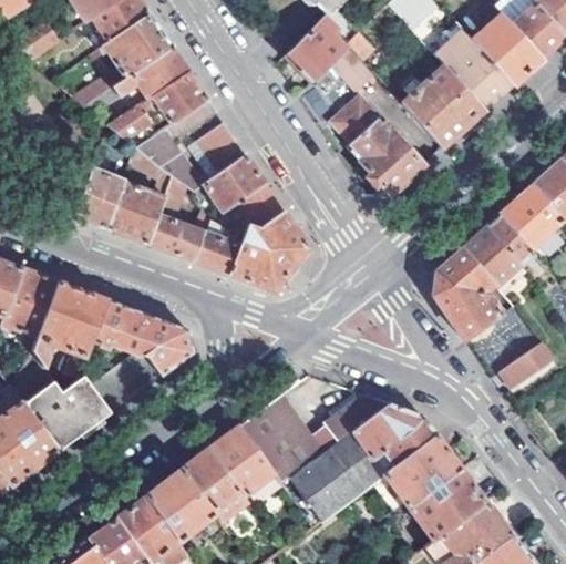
[(0,0),(0,12),(3,19),(32,0),(0,0)]
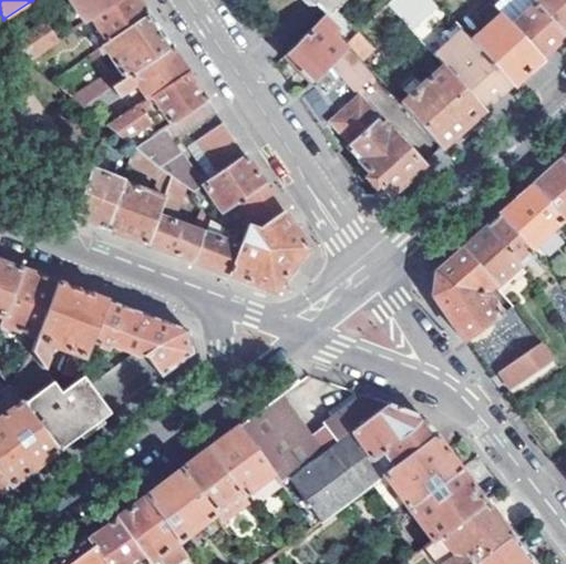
[(71,0),(86,20),(92,16),(115,0),(71,0)]
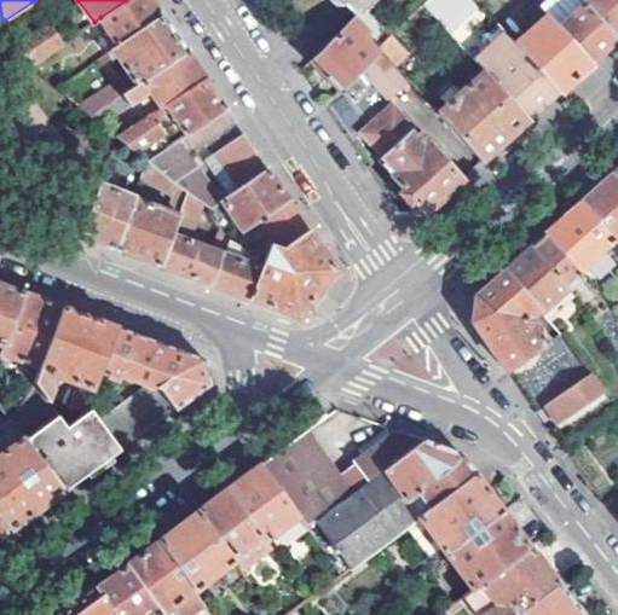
[(108,29),(119,46),(165,15),(155,0),(126,0),(100,17),(102,21),(99,23),(104,32),(108,29)]
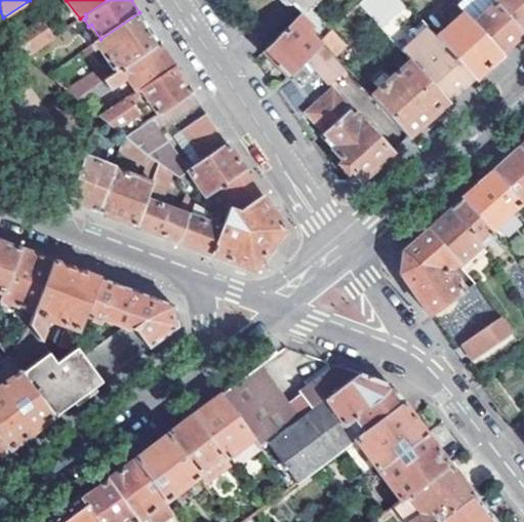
[(291,0),(304,12),(308,7),(313,0),(291,0)]
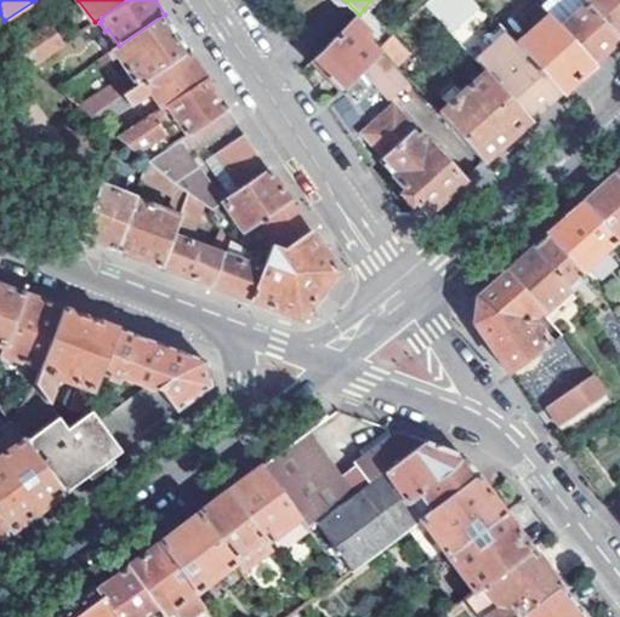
[(428,0),(426,3),(442,21),(464,0),(428,0)]
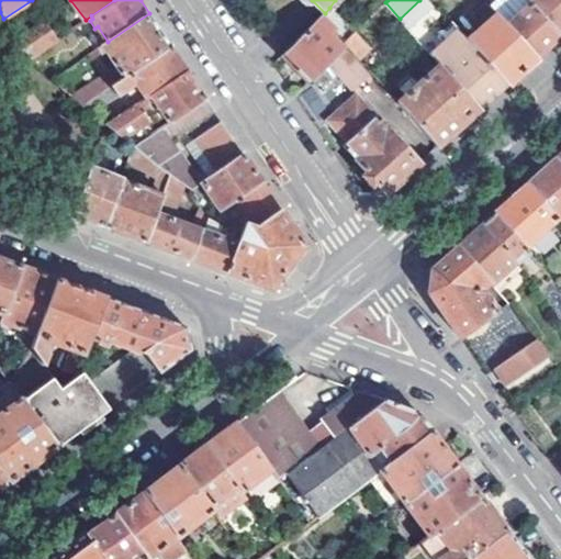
[(474,10),(484,23),(470,36),(509,81),(518,74),(537,56),(503,18),(487,0),(485,0),(474,10)]
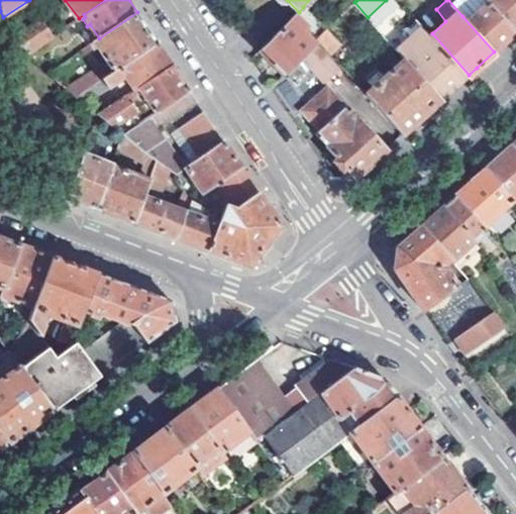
[(488,0),(489,1),(515,31),(515,0),(488,0)]
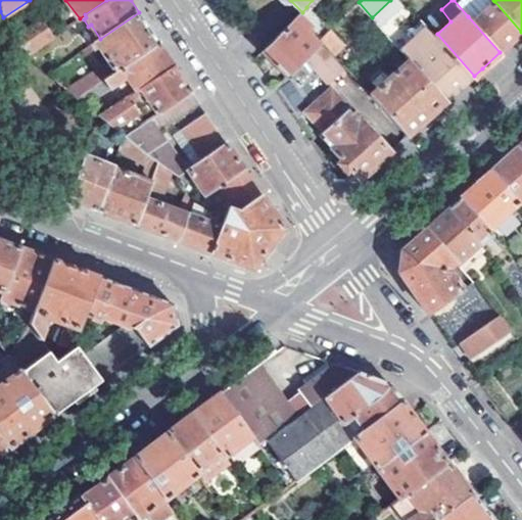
[(507,46),(521,34),(521,32),(494,1),(477,15),(474,12),(468,16),(500,52),(507,46)]
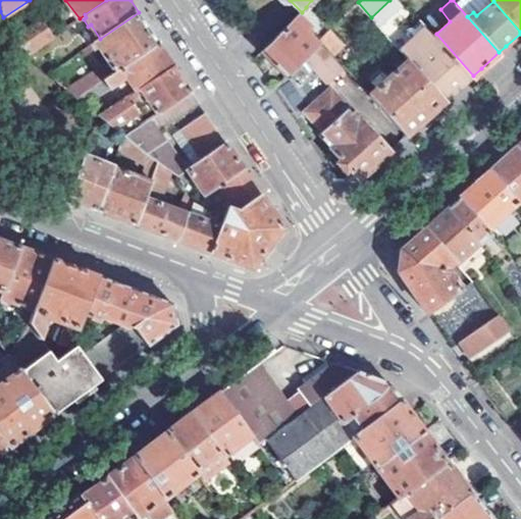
[(302,12),(264,50),(289,74),(307,56),(319,43),(308,32),(311,26),(307,20),(313,14),(306,7),(302,12)]
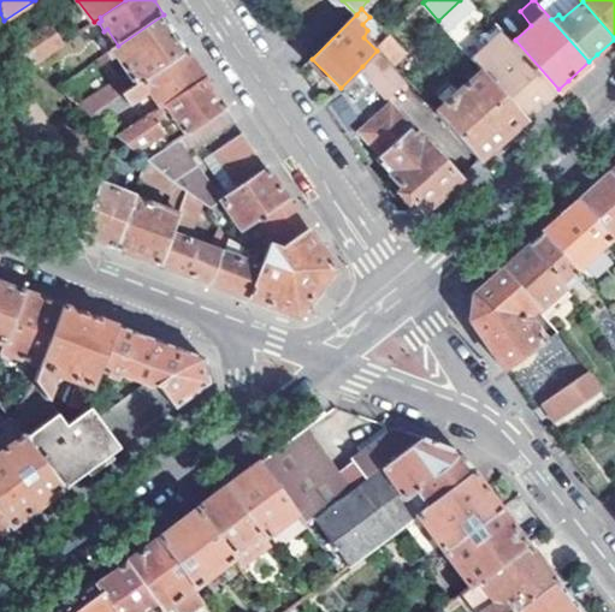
[(107,53),(111,58),(117,54),(136,83),(188,48),(170,22),(164,15),(118,46),(107,53)]
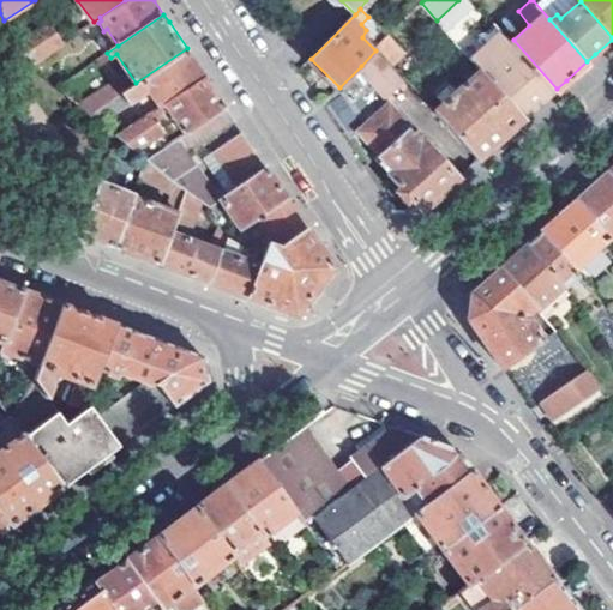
[(17,42),(30,65),(62,42),(48,22),(17,42)]
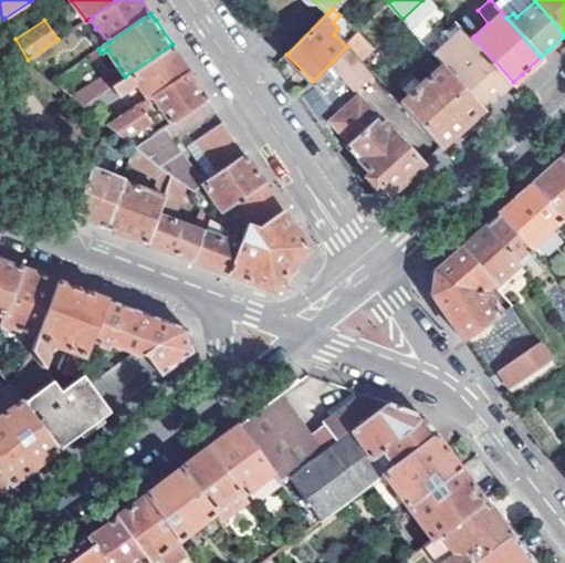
[(438,24),(421,39),(443,65),(460,49),(438,24)]
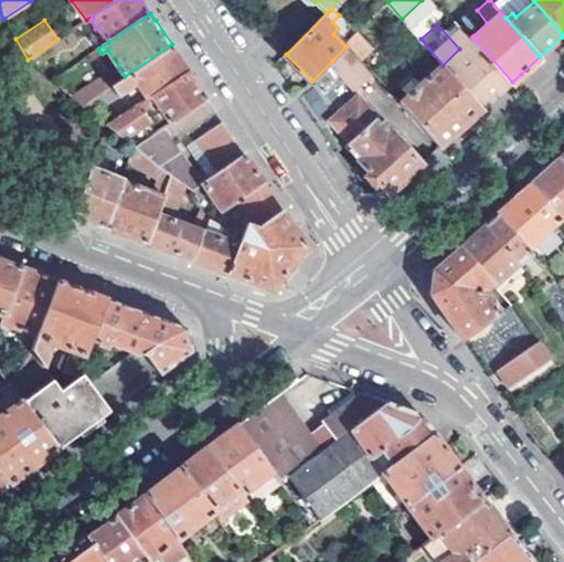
[(373,45),(361,31),(346,46),(360,61),(373,45)]
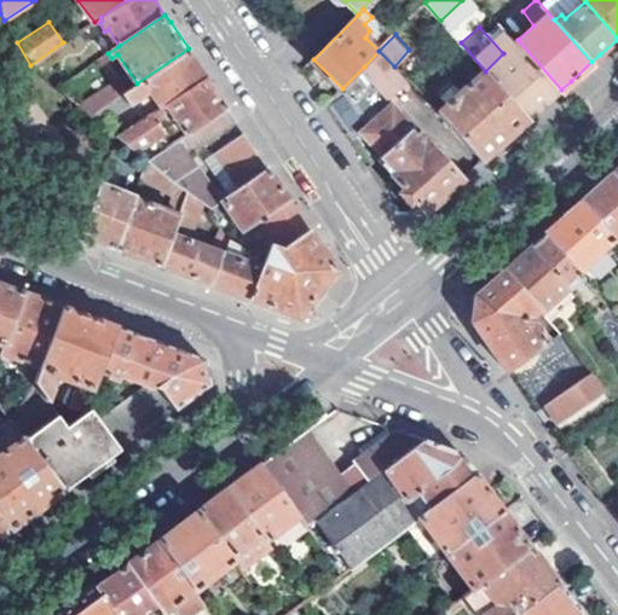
[(561,90),(518,40),(503,53),(485,71),(529,120),(543,106),(561,90)]
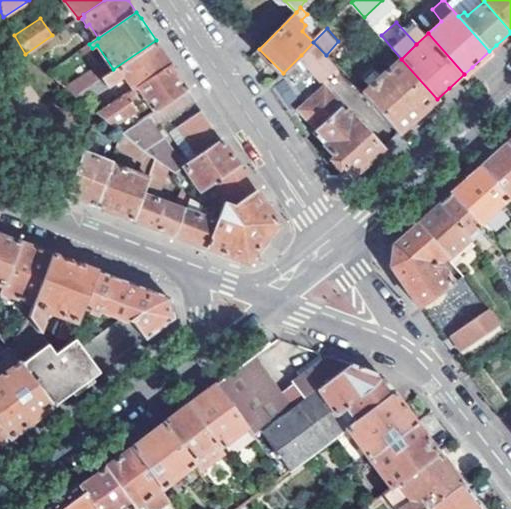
[(123,74),(133,89),(172,63),(168,58),(156,40),(113,69),(105,74),(110,82),(123,74)]
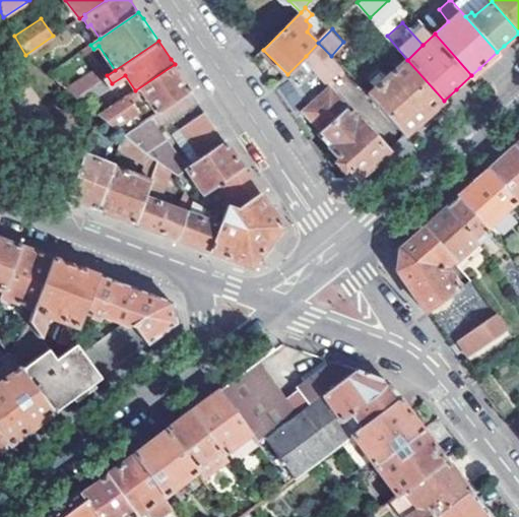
[(328,82),(344,68),(331,56),(318,43),(306,56),(328,82)]
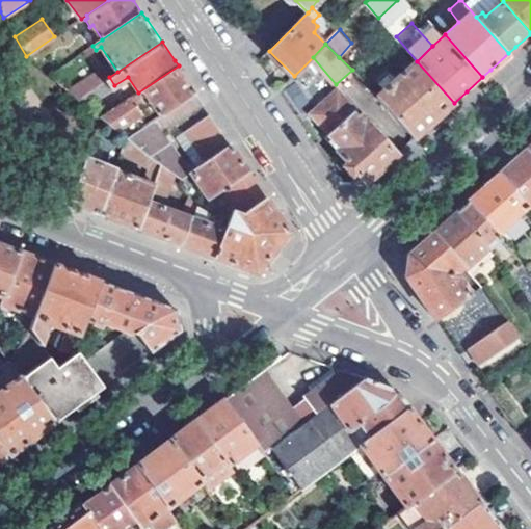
[(378,96),(416,137),(423,130),(454,103),(417,61),(378,96)]
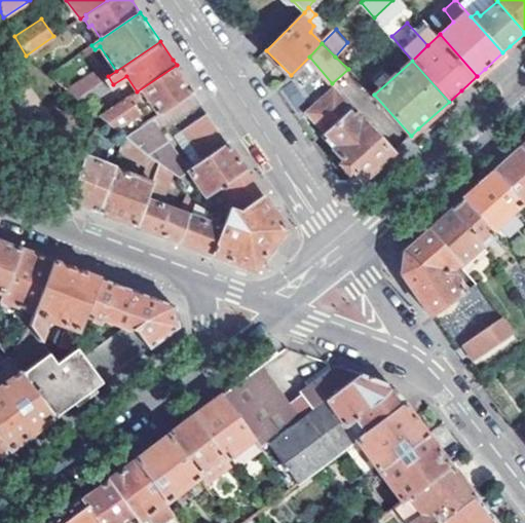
[(146,94),(159,114),(194,91),(180,70),(177,65),(137,91),(141,96),(146,94)]
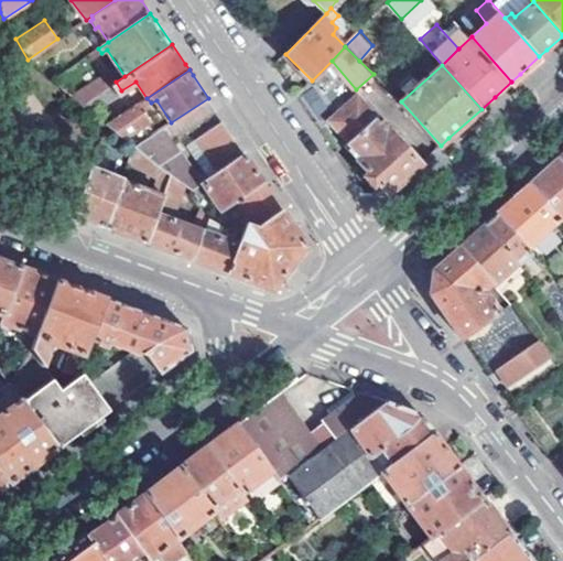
[(105,73),(73,95),(84,104),(112,84),(105,73)]
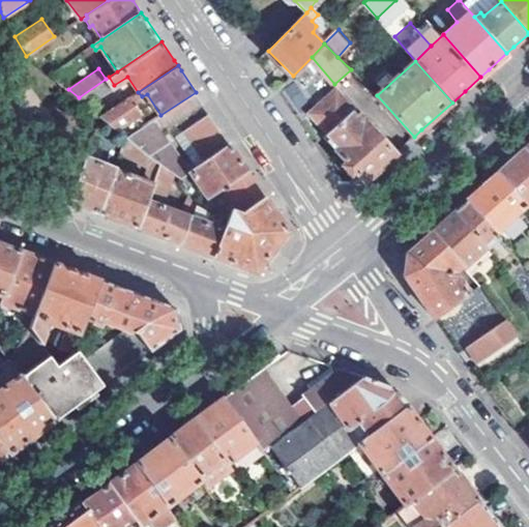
[(79,97),(87,104),(114,85),(109,77),(106,79),(79,97)]
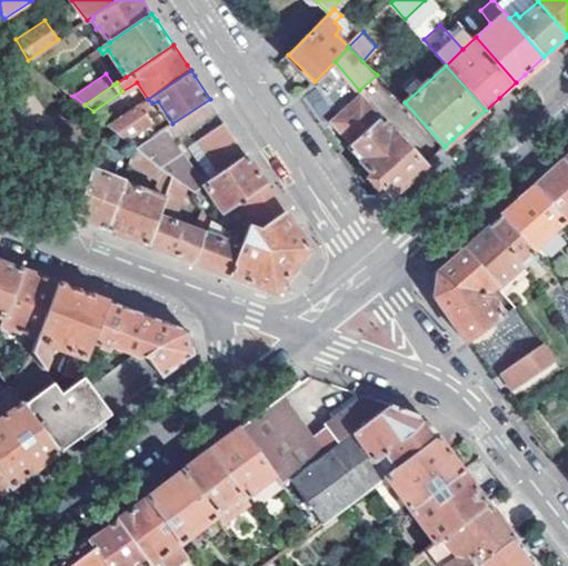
[(380,192),(394,192),(427,162),(364,95),(335,122),(351,140),(348,142),(376,175),(375,186),(380,192)]
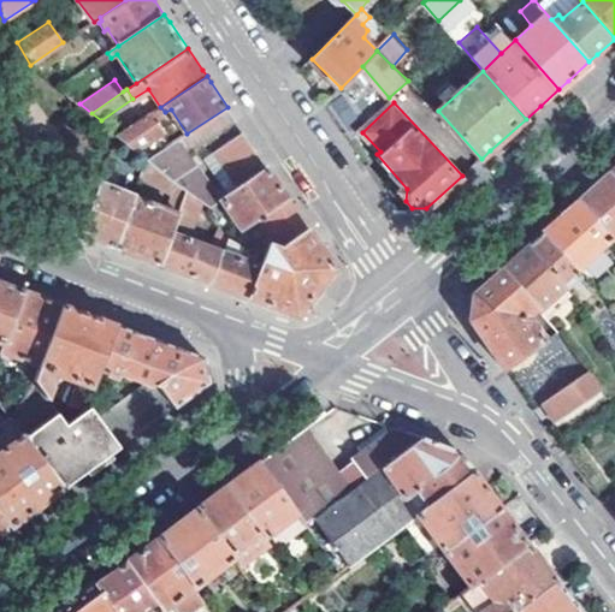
[(211,206),(223,198),(226,195),(222,188),(216,189),(189,152),(236,119),(228,107),(187,134),(146,161),(140,177),(183,201),(187,189),(203,200),(211,206)]
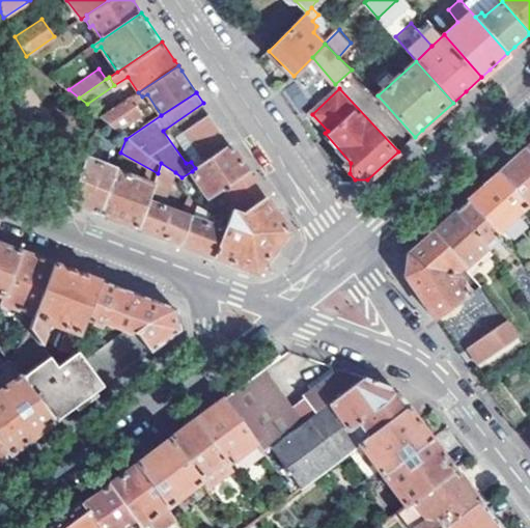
[(131,96),(102,116),(117,130),(141,112),(131,96)]
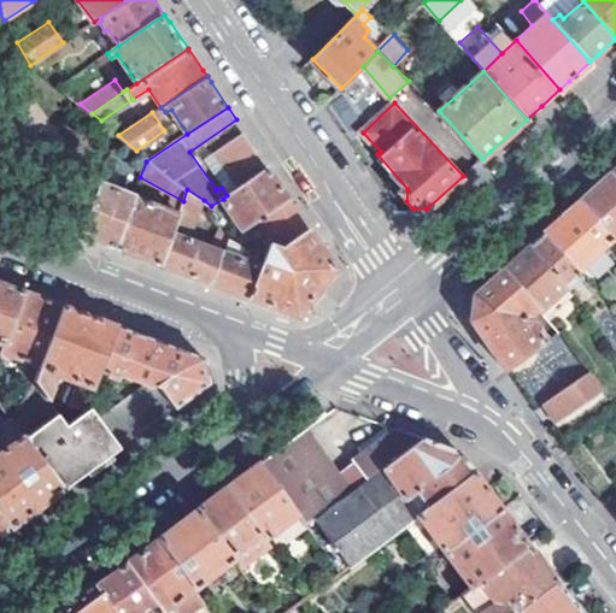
[(246,133),(216,151),(240,187),(269,168),(246,133)]
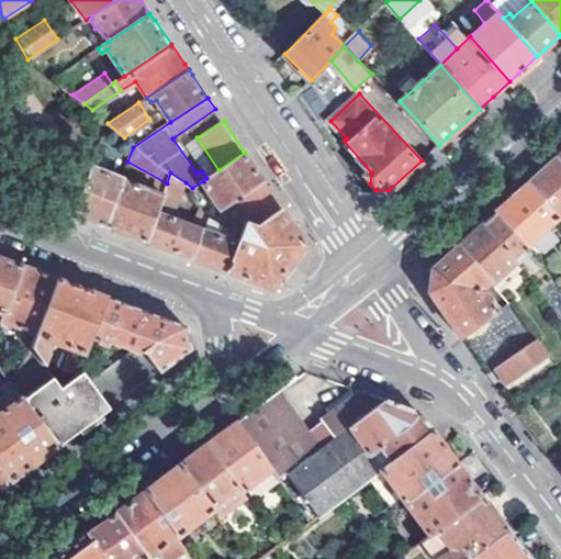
[(203,181),(222,209),(265,180),(259,172),(245,153),(206,178),(203,181)]
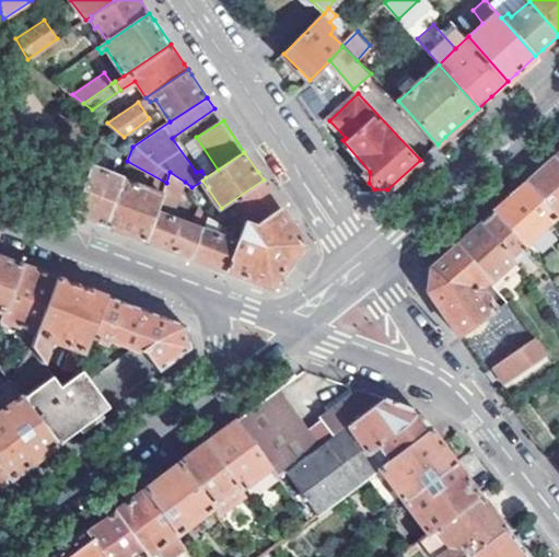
[(537,172),(528,181),(557,213),(558,215),(558,152),(537,172)]
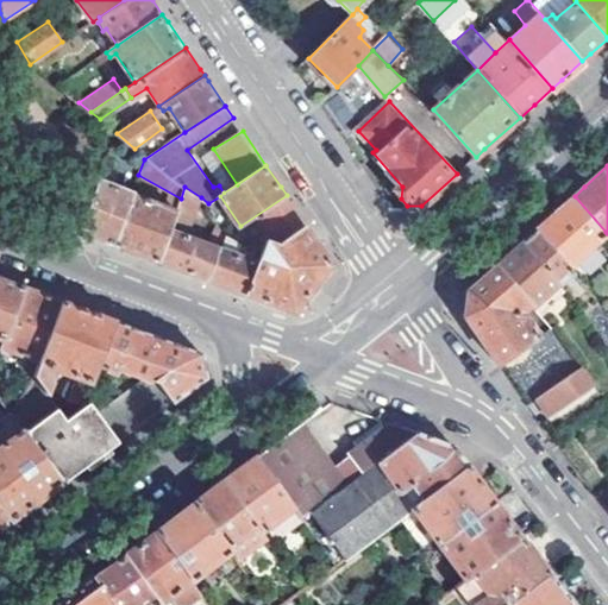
[(82,222),(80,229),(89,232),(114,241),(132,193),(100,180),(93,197),(82,222)]
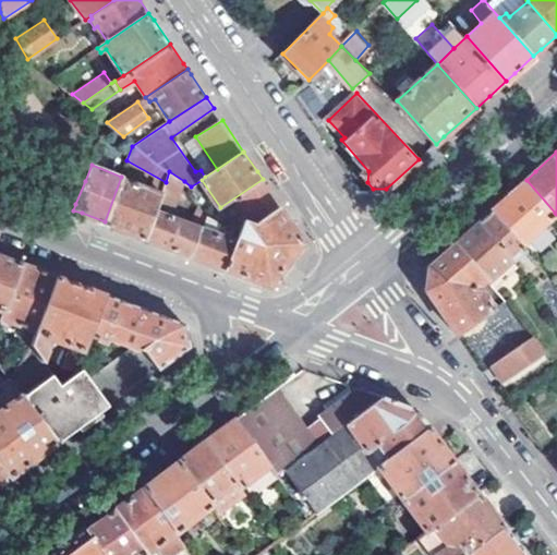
[(162,192),(147,238),(169,245),(192,254),(202,227),(206,215),(200,207),(192,224),(172,216),(184,181),(169,171),(166,182),(162,192)]
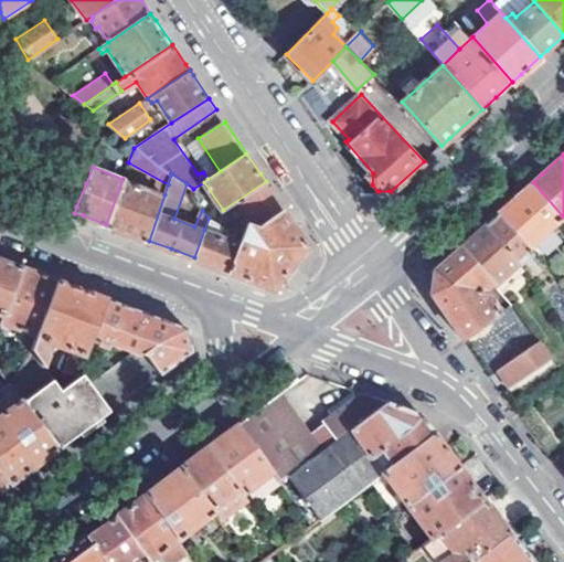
[(123,179),(106,224),(138,237),(149,241),(165,194),(123,179)]
